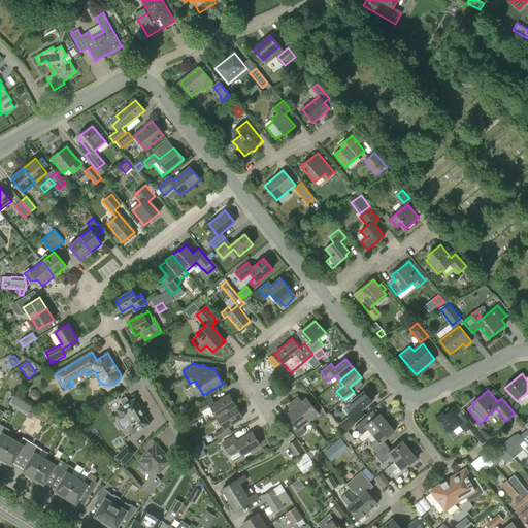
[(350,403),(343,408),(355,423),(365,416),(361,410),(372,401),(371,400),(372,399),(373,397),(368,392),(366,391),(365,392),(364,392),(350,403)]
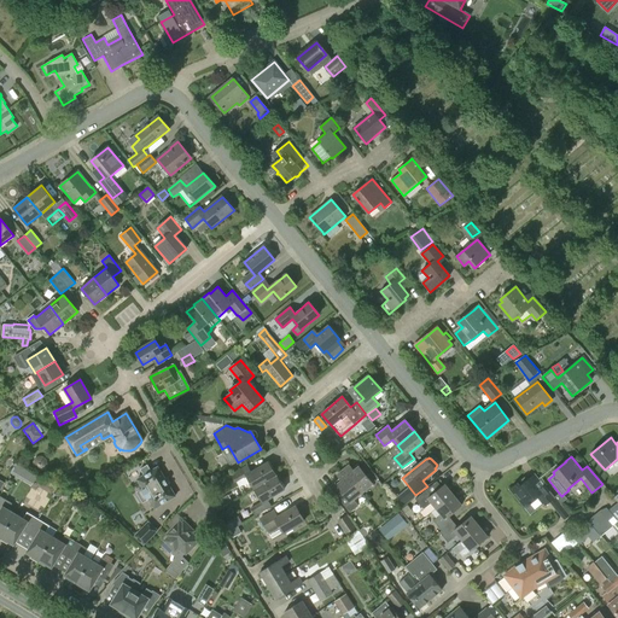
[(248,476),(255,489),(277,476),(269,462),(251,473),(246,465),(231,474),(235,483),(248,476)]
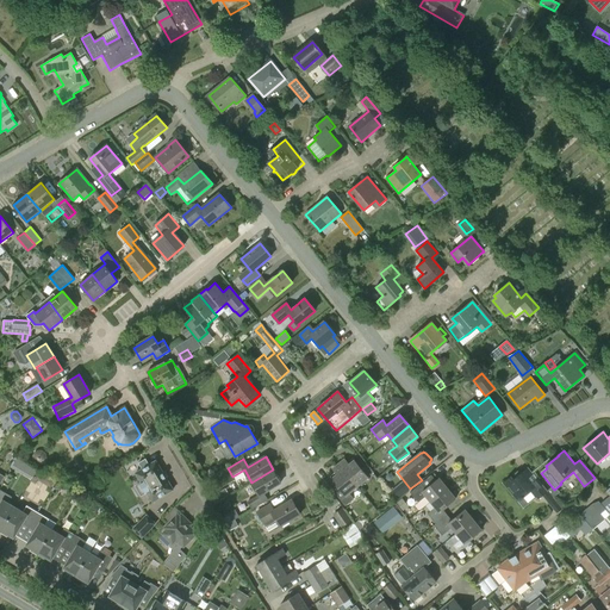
[(24,462),(17,458),(13,466),(19,470),(24,462)]
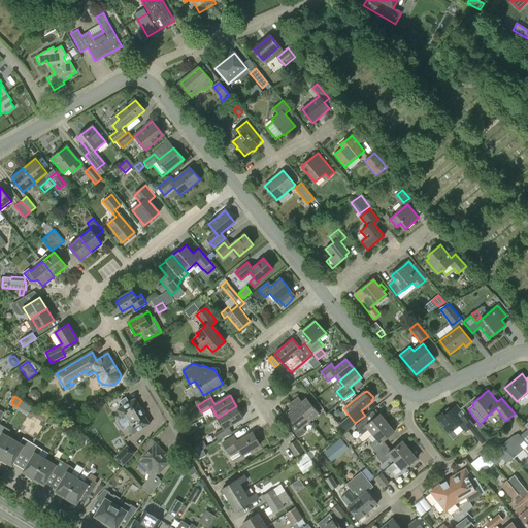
[(298,398),(293,402),(308,420),(318,413),(319,414),(323,409),(312,396),(307,400),(305,397),(301,401),(298,398)]
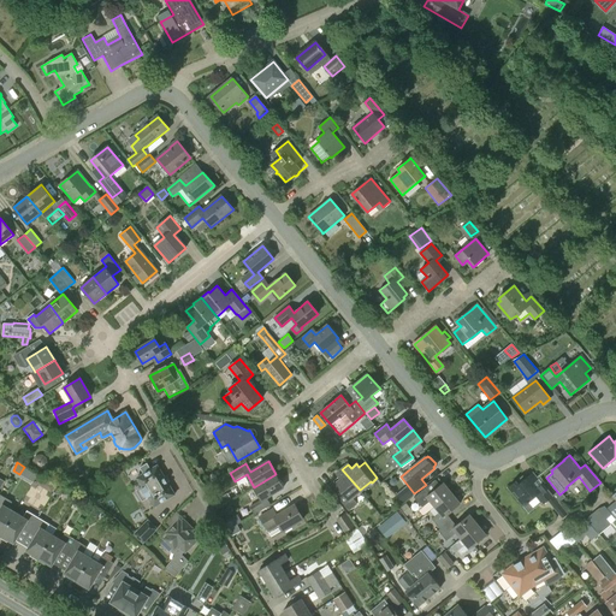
[(137,478),(142,487),(138,490),(144,501),(148,497),(154,507),(175,495),(158,466),(150,469),(147,463),(140,468),(143,474),(137,478)]
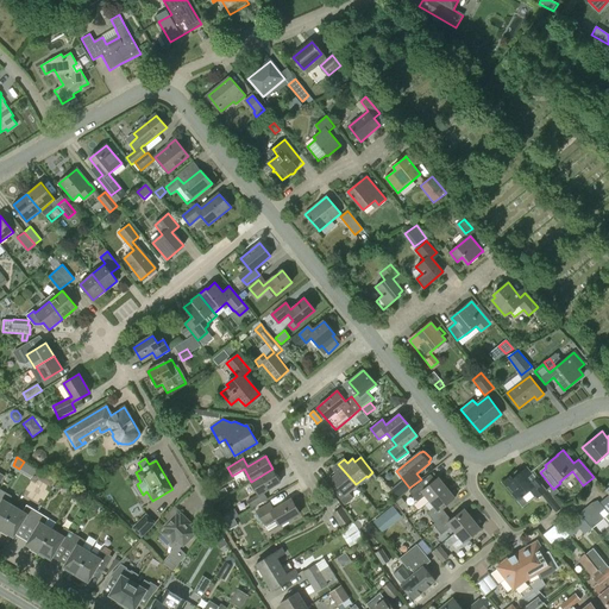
[(353,498),(347,491),(356,484),(338,464),(333,469),(336,472),(331,476),(333,479),(327,484),(340,500),(345,506),(353,498)]
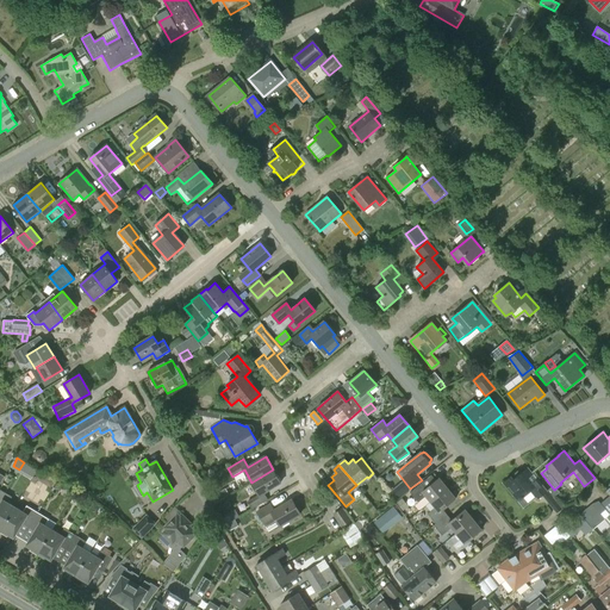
[(281,483),(273,470),(251,483),(260,496),(248,502),(253,510),(268,500),(265,493),(281,483)]
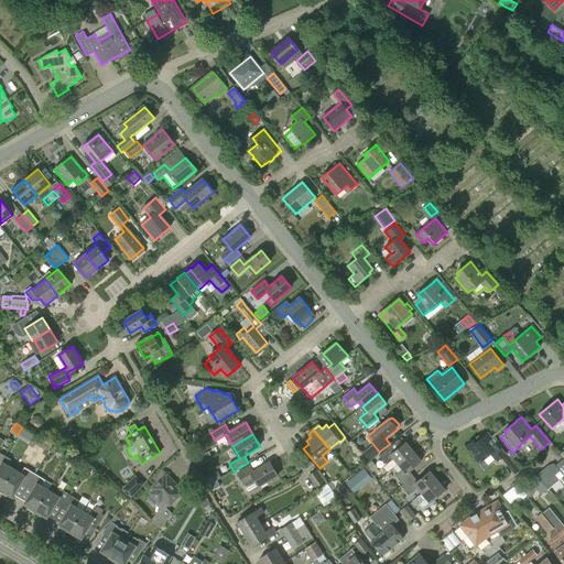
[(465,447),(478,464),(490,454),(497,462),(507,455),(497,443),(491,447),(483,437),(481,438),(479,435),(465,447)]
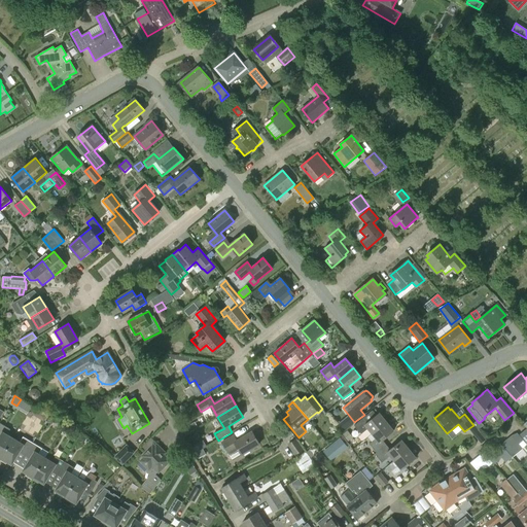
[(364,441),(373,433),(386,422),(379,413),(376,416),(372,411),(363,418),(354,426),(361,435),(361,437),(364,441)]
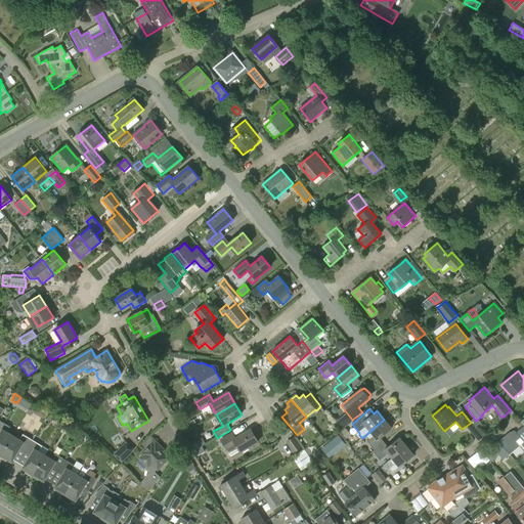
[(384,420),(370,431),(375,436),(367,441),(374,450),(373,452),(384,443),(380,438),(391,429),(384,420)]
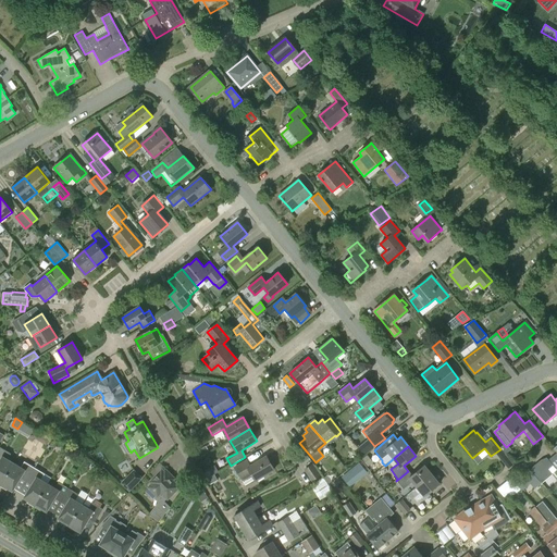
[(0,485),(14,462),(8,459),(11,453),(0,447),(0,485)]
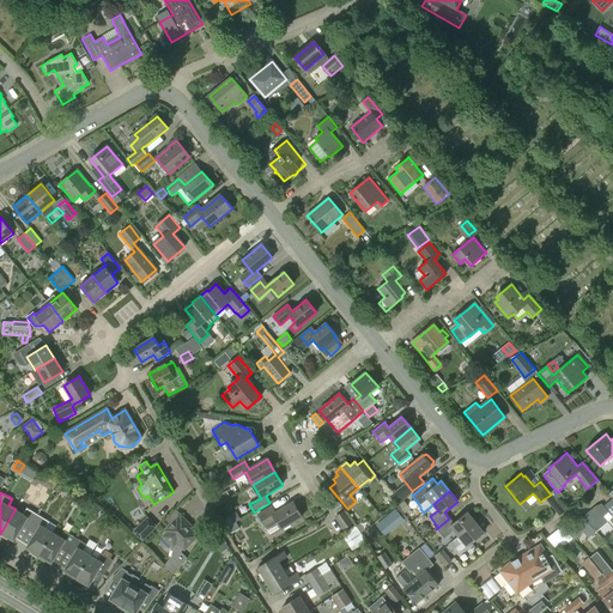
[(340,504),(332,493),(325,499),(333,509),(340,504)]
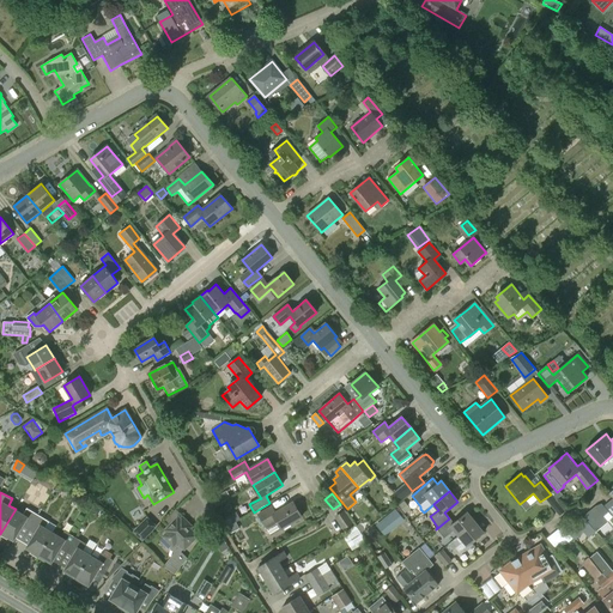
[(223,503),(218,497),(212,501),(217,507),(223,503)]
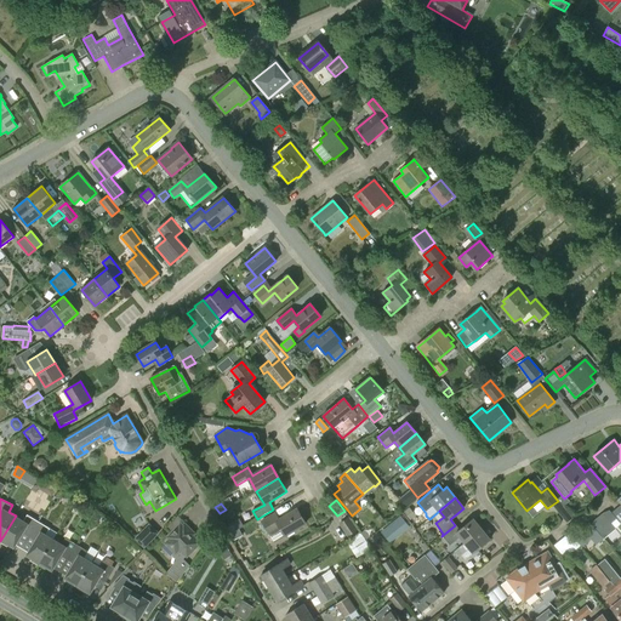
[(410,508),(404,513),(410,520),(416,516),(410,508)]
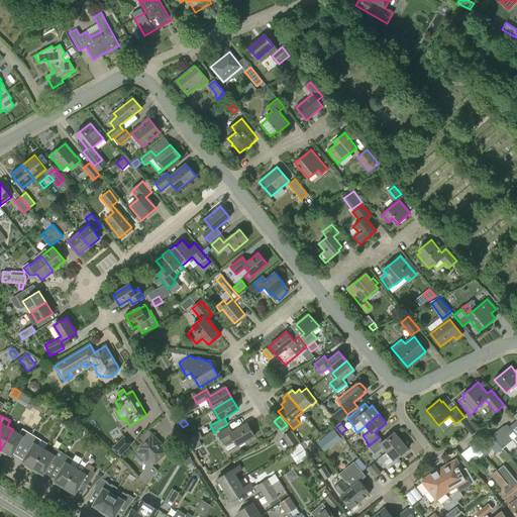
[(247,424),(232,433),(228,428),(218,434),(224,444),(228,451),(237,446),(254,436),(247,424)]
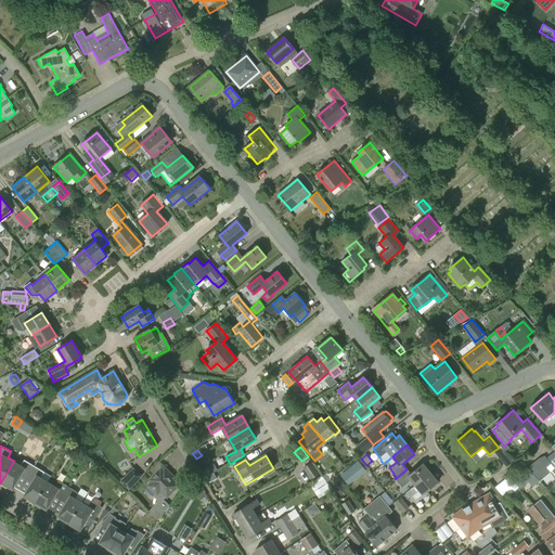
[(551,463),(545,455),(539,459),(546,467),(551,463)]
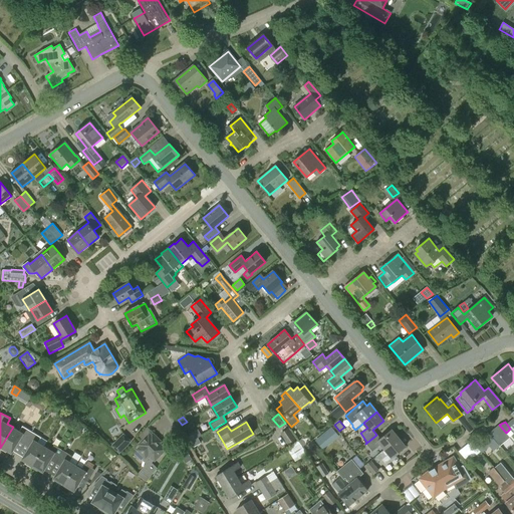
[(490,432),(496,441),(506,433),(499,425),(498,425),(490,432)]
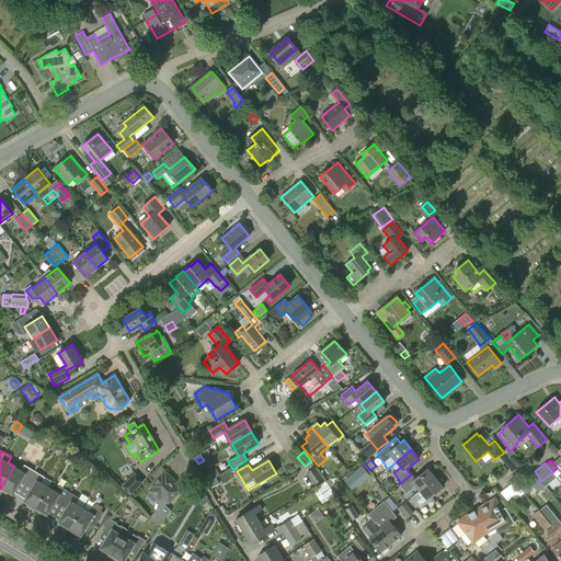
[(21,470),(14,466),(0,489),(7,493),(8,492),(13,495),(21,481),(26,484),(35,471),(24,465),(21,470)]
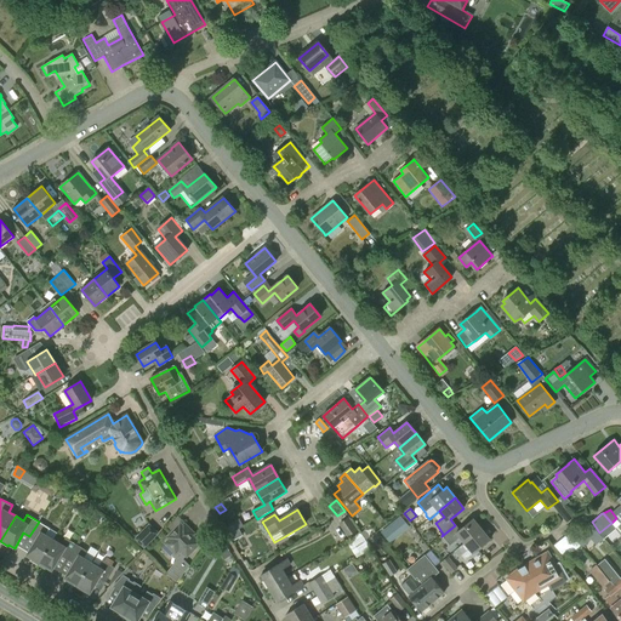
[(396,520),(404,531),(410,527),(400,516),(396,520)]
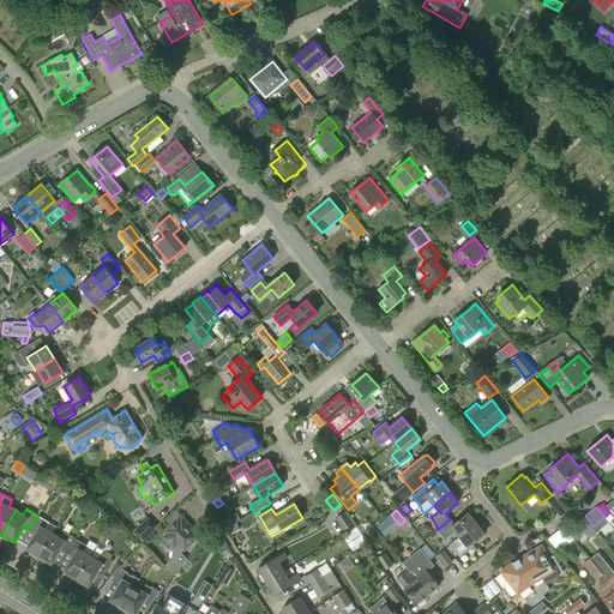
[(345,511),(335,518),(344,531),(354,524),(345,511)]
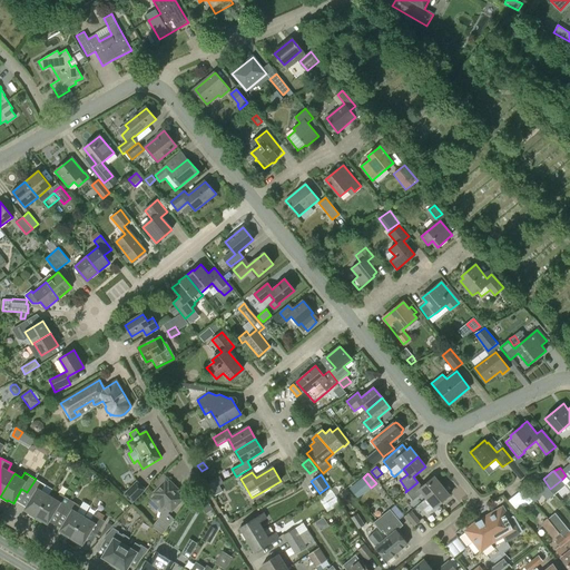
[(209,488),(222,481),(218,475),(206,482),(209,488)]
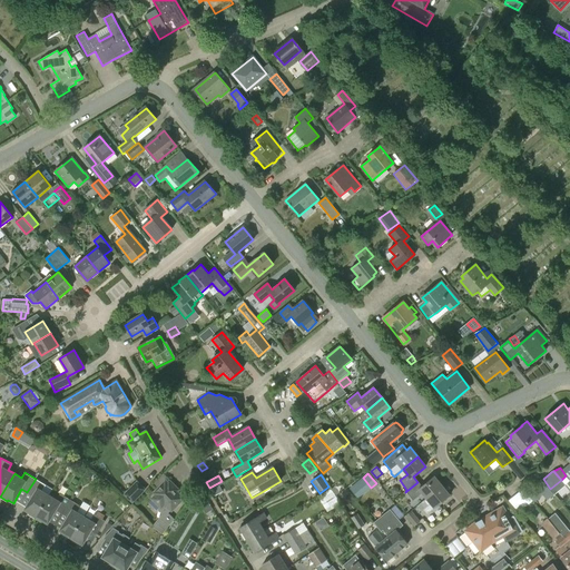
[(434,477),(422,487),(418,482),(405,492),(413,501),(422,493),(426,499),(442,487),(434,477)]
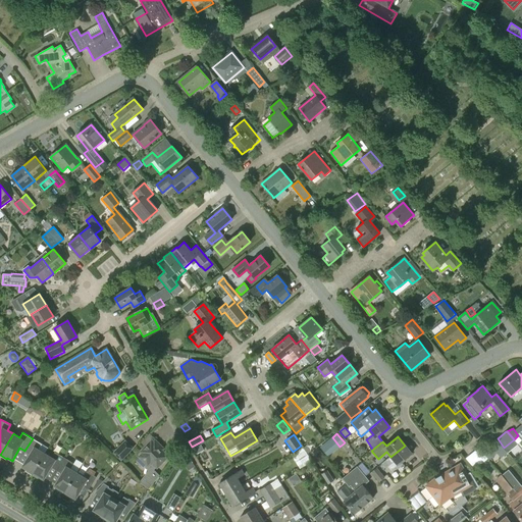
[(42,444),(33,438),(24,451),(31,454),(22,467),(27,470),(25,471),(32,475),(45,453),(39,450),(42,444)]
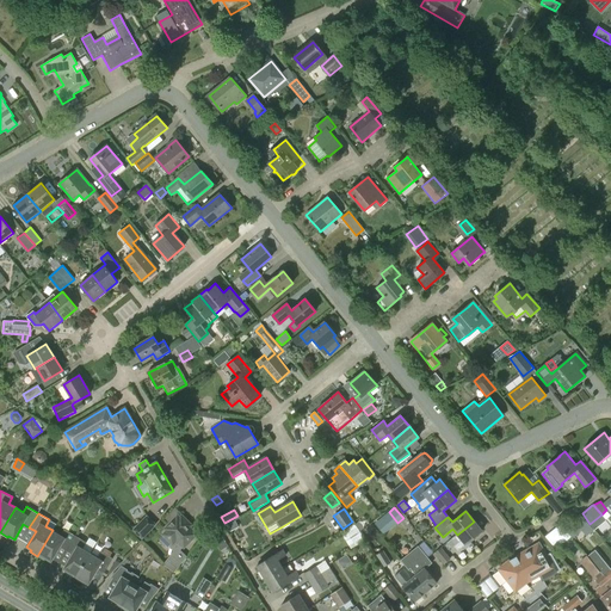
[(594,529),(606,519),(602,514),(590,524),(594,529)]
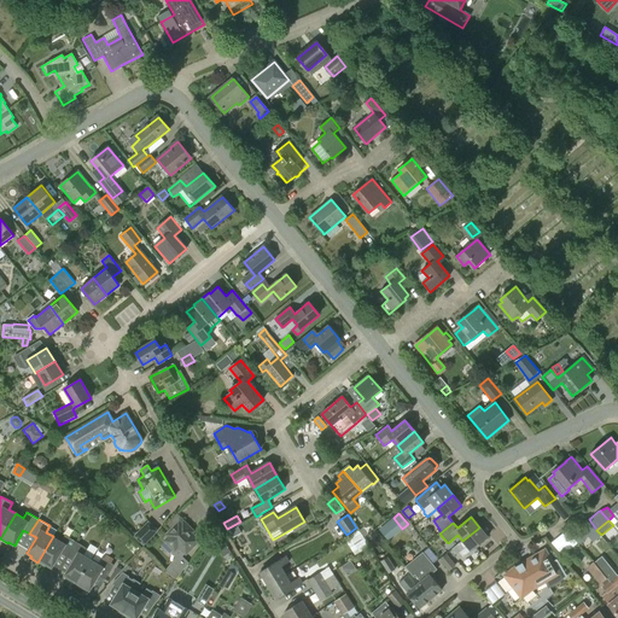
[(186,554),(198,540),(192,534),(193,531),(184,522),(181,524),(180,522),(167,535),(169,537),(164,541),(174,551),(172,553),(176,558),(167,571),(176,579),(188,564),(181,557),(185,553),(186,554)]
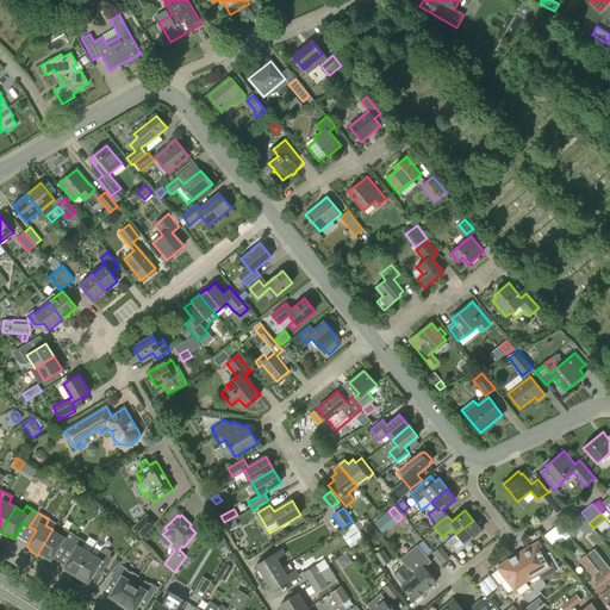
[(147,516),(134,530),(142,539),(155,524),(147,516)]
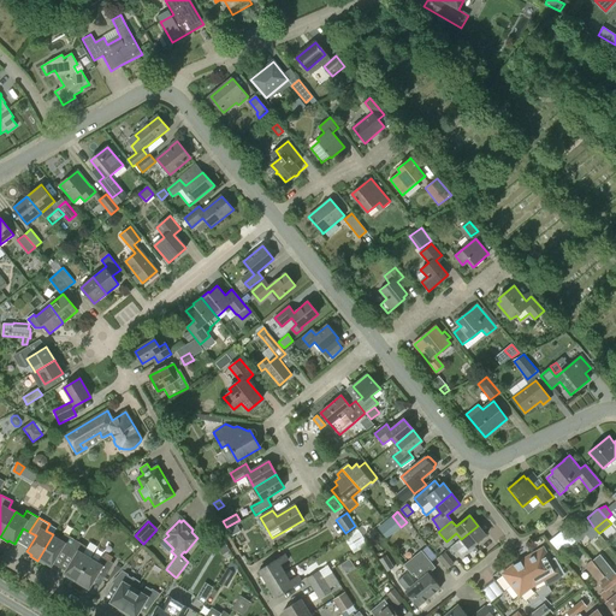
[(578,525),(569,532),(578,543),(586,534),(579,526),(578,525)]
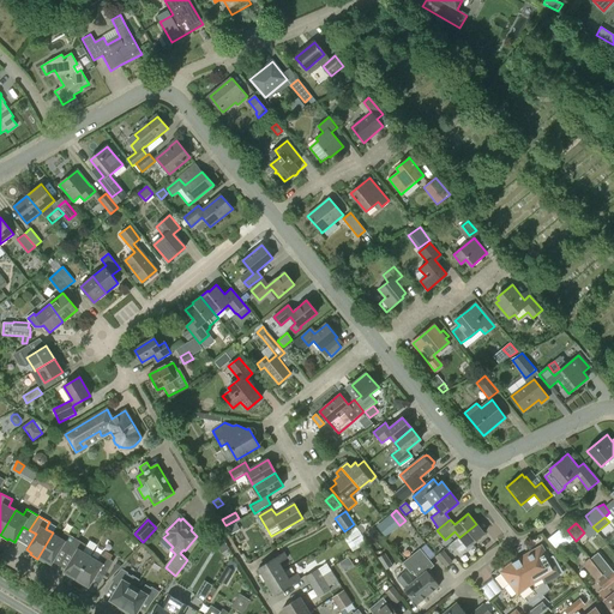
[(240,530),(236,524),(226,530),(229,536),(240,530)]
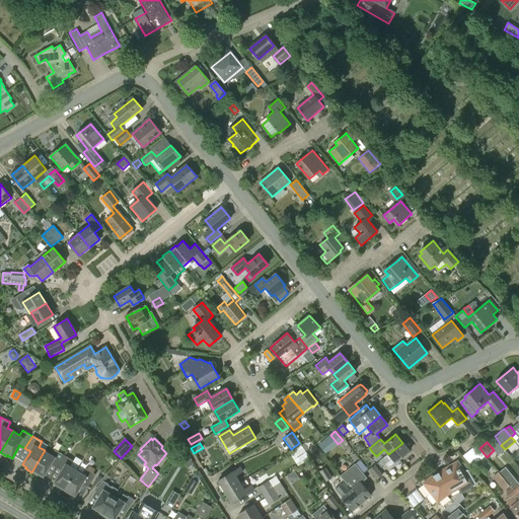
[(402,443),(388,454),(381,460),(385,465),(386,464),(389,468),(392,465),(394,467),(400,461),(399,460),(410,451),(402,443)]
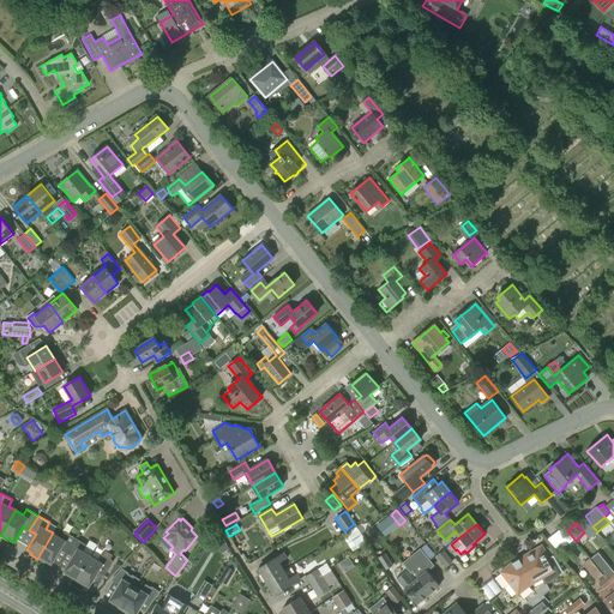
[(564,527),(547,540),(558,553),(573,540),(564,527)]
